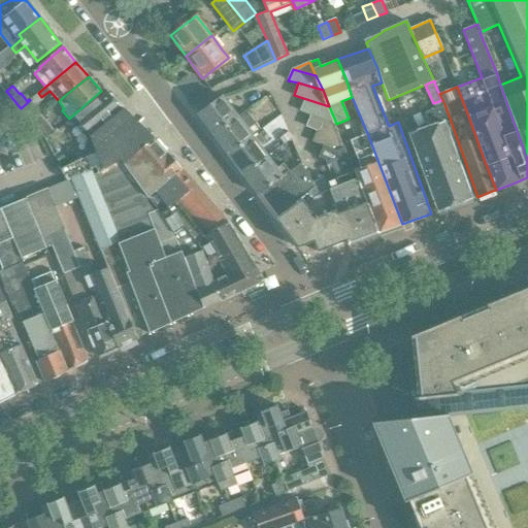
[(107,91),(77,121),(94,145),(95,146),(95,147),(133,117),(107,91)]
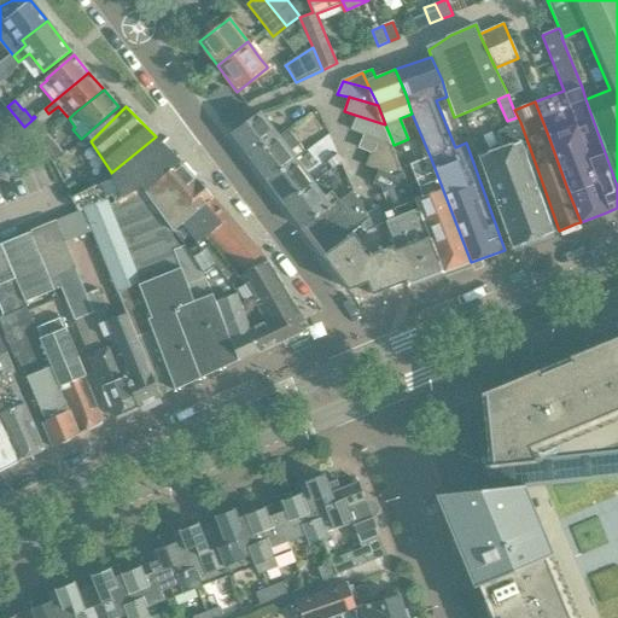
[(279,135),(261,112),(232,134),(249,157),(279,135)]
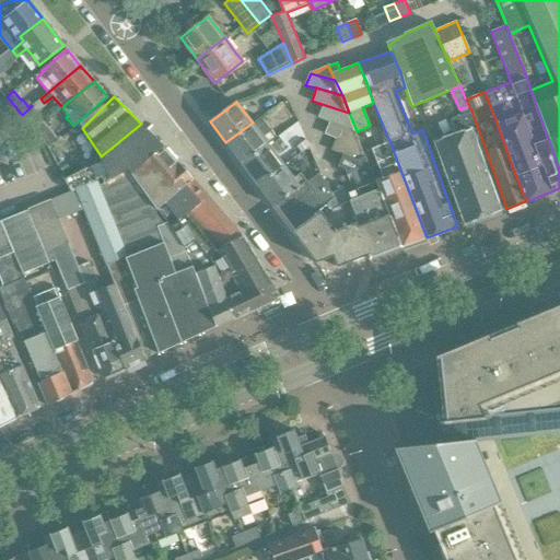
[(349,113),(322,104),(318,117),(328,120),(356,128),(349,113)]
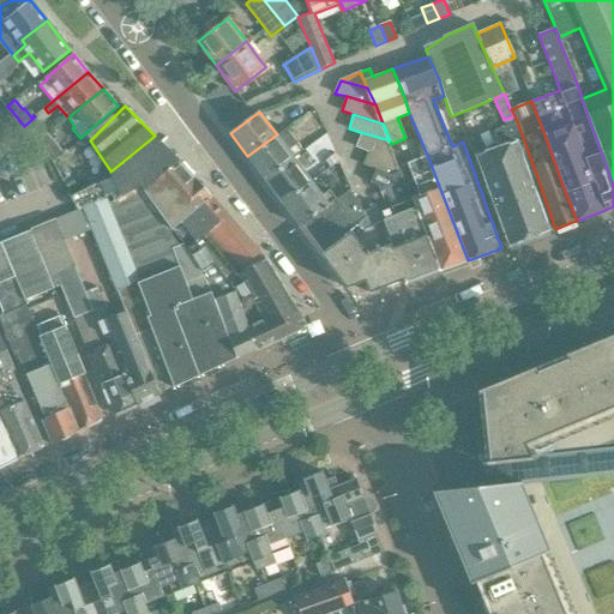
[(38,143),(48,134),(49,133),(42,125),(35,116),(24,126),(38,143)]
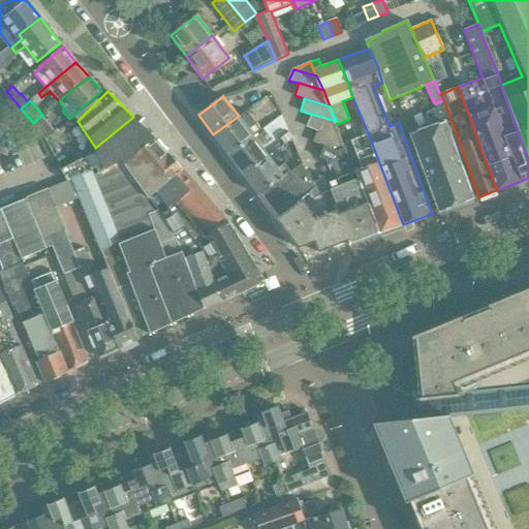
[(431,124),(410,132),(439,212),(473,199),(458,155),(463,153),(445,104),(427,112),(431,124)]
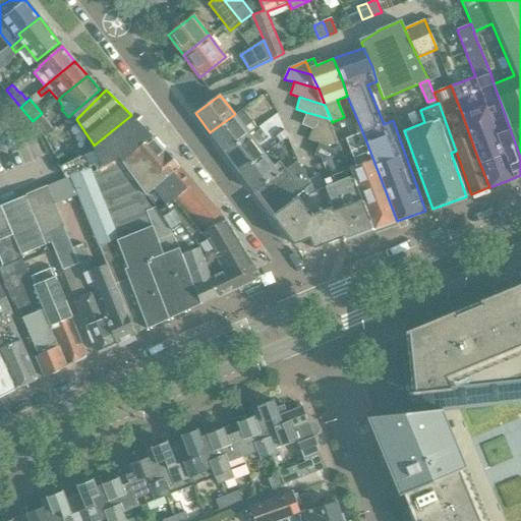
[(256,128),(242,109),(235,115),(235,114),(210,132),(225,153),(249,133),(256,128)]
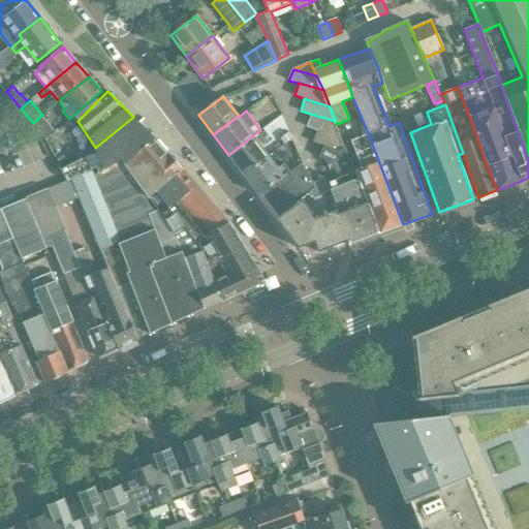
[(310,114),(306,126),(316,129),(338,135),(334,125),(337,124),(336,121),(310,114)]
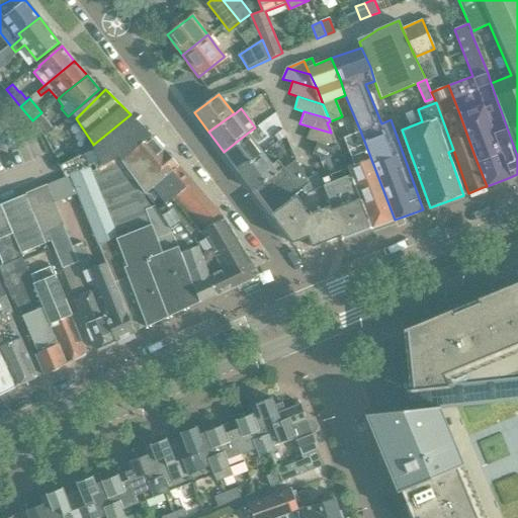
[(54,128),(40,113),(32,120),(39,130),(46,137),(54,128)]
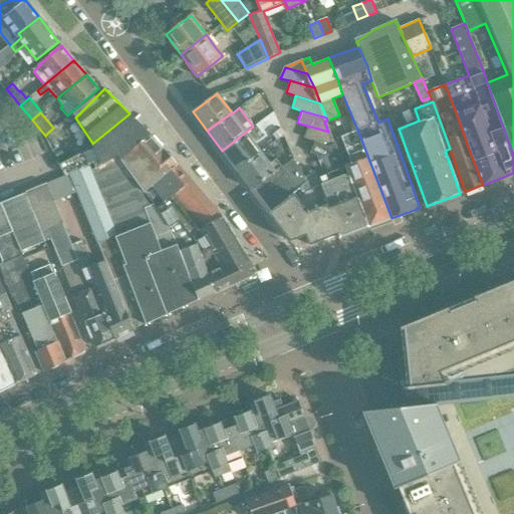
[(92,144),(94,148),(85,152),(60,165),(65,175),(77,169),(98,161),(100,165),(115,155),(121,161),(145,192),(177,164),(165,150),(164,151),(150,134),(130,113),(92,144)]
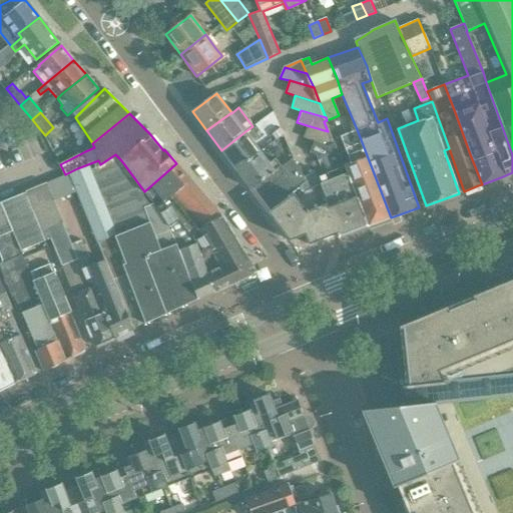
[(307,125),(304,136),(313,139),(328,143),(333,142),(328,131),(307,125)]
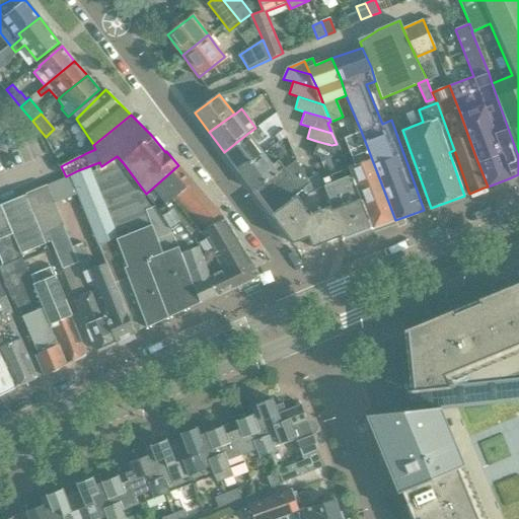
[(282,131),(275,136),(279,142),(285,138),(287,136),(283,130),(282,131)]
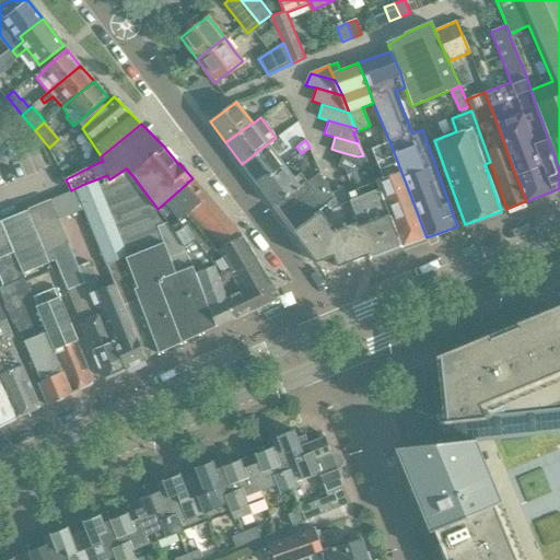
[(376,181),(380,188),(403,246),(415,242),(427,237),(389,141),(371,149),(383,178),(376,181)]
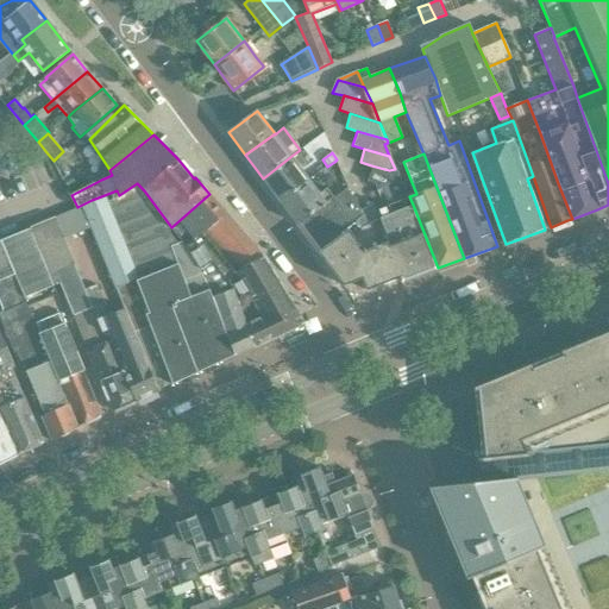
[(263,179),(280,200),(308,180),(292,156),(263,179)]
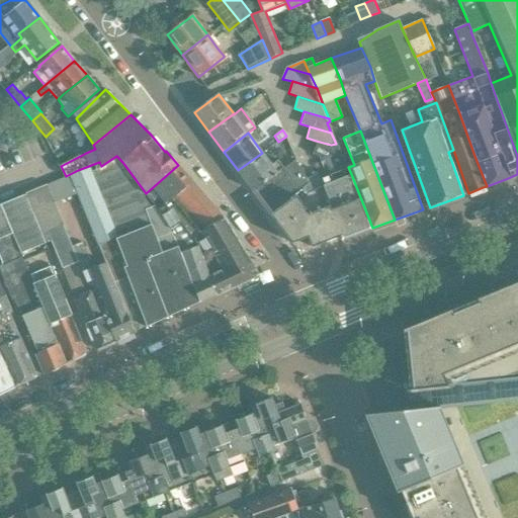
[(331,145),(316,141),(312,153),(324,158),(328,166),(342,160),(336,144),(331,145)]
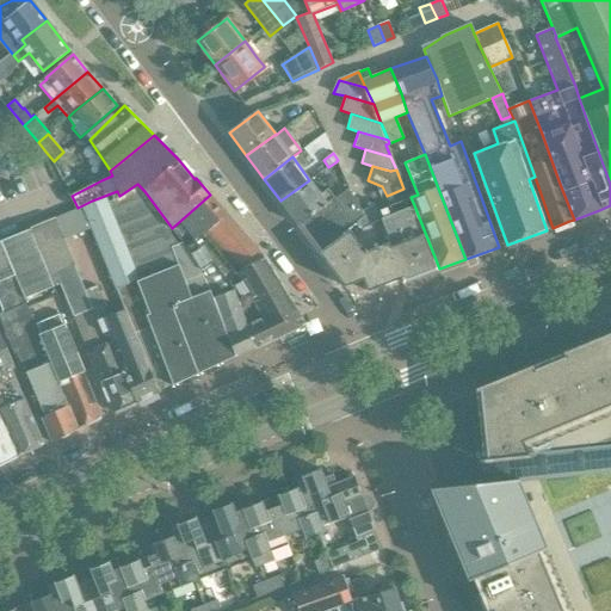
[(109,168),(98,174),(102,180),(112,176),(110,171),(110,170),(109,168)]
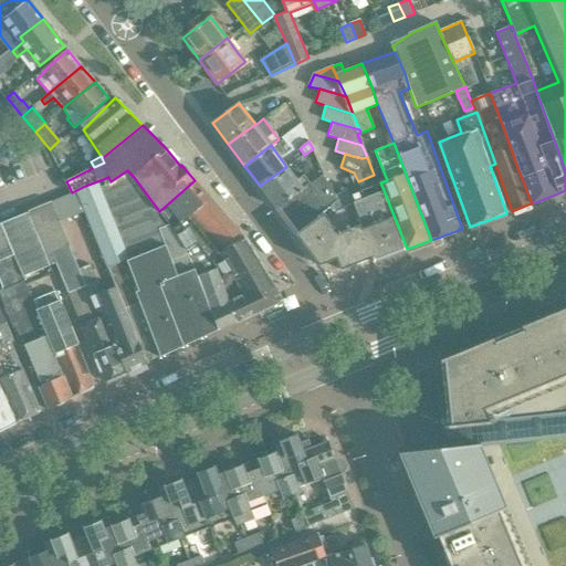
[(65,165),(60,169),(63,175),(69,170),(65,165)]
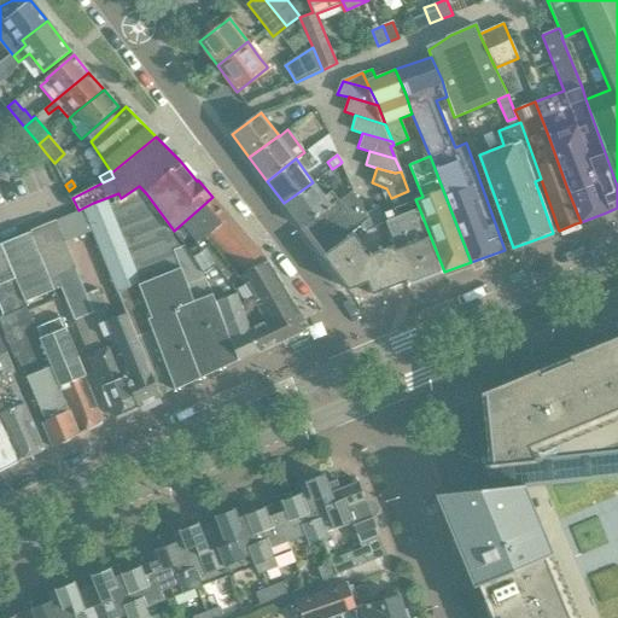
[(332,190),(324,196),(313,182),(284,203),(322,256),(369,221),(366,214),(361,203),(353,192),(339,200),(332,190)]
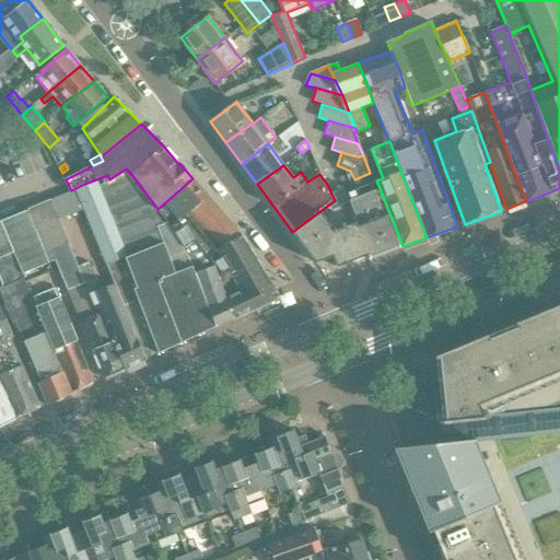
[(132,175),(126,168),(109,179),(107,175),(84,184),(71,190),(74,189),(77,189),(95,181),(127,257),(163,242),(132,175)]
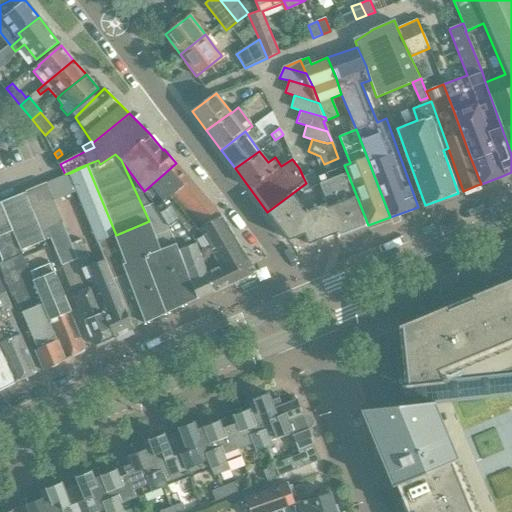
[(338,158),(324,164),(330,179),(347,172),(344,165),(341,167),(338,158)]
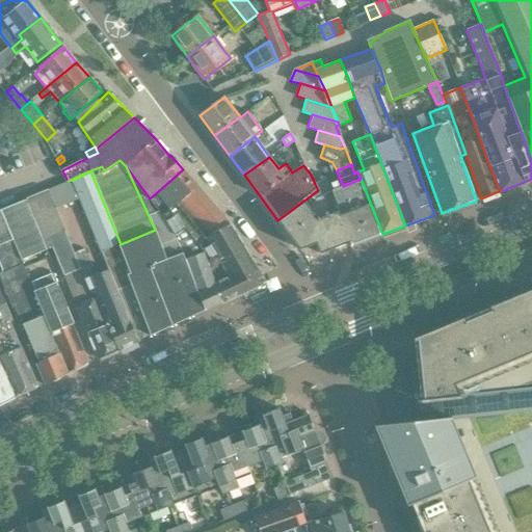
[(155,230),(121,244),(90,171),(73,180),(80,198),(109,269),(108,269),(116,291),(131,285),(151,336),(206,310),(184,253),(171,232),(160,214),(150,198),(126,166),(155,230)]
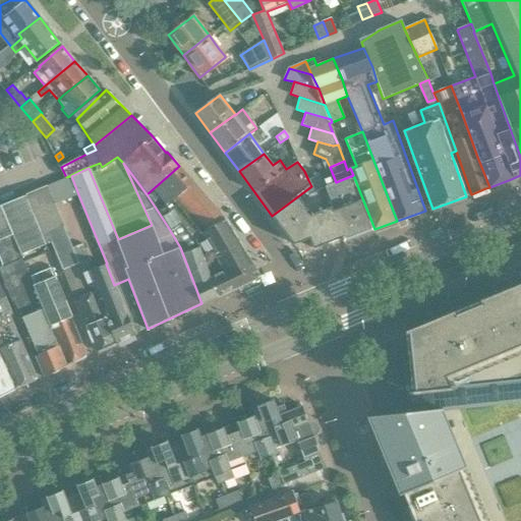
[(168,204),(175,199),(194,183),(179,166),(147,194),(157,210),(168,204)]
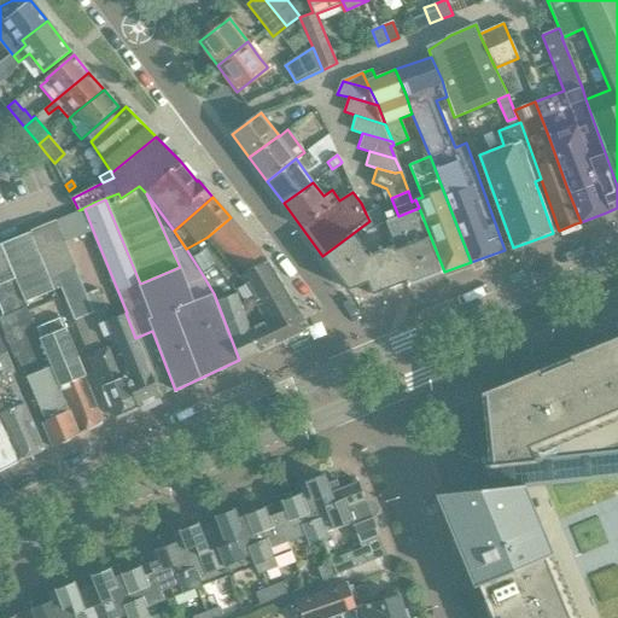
[(384,222),(379,208),(366,214),(369,221),(372,227),(375,246),(363,274),(372,295),(379,292),(406,281),(384,222)]
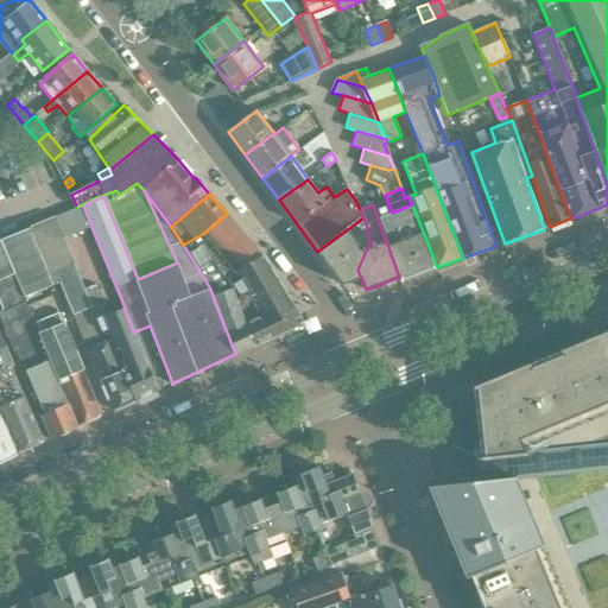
[(378,219),(399,277),(400,280),(412,277),(437,267),(412,204),(392,213),(378,219)]
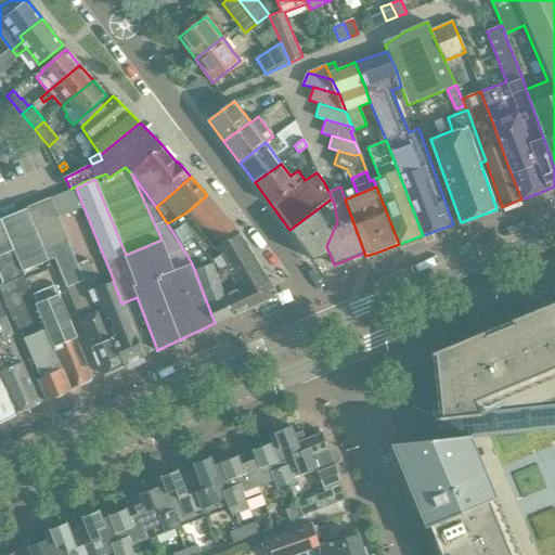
[(76,188),(74,188),(71,189),(61,193),(51,197),(60,217),(84,207),(76,188)]
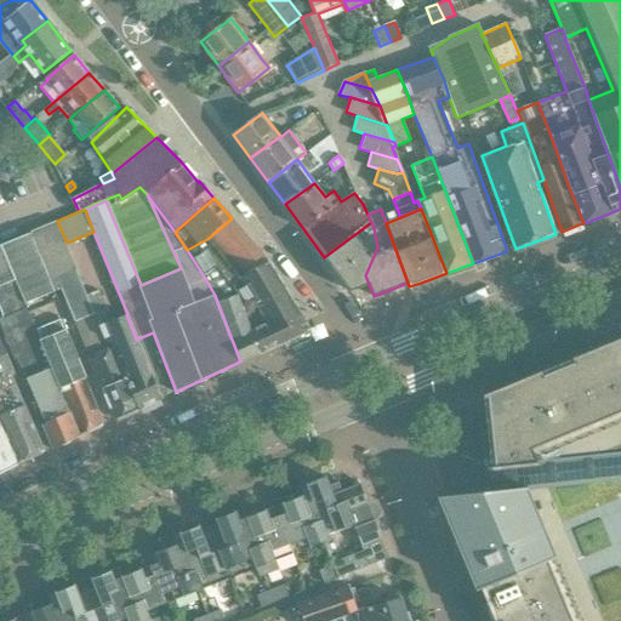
[(311,329),(278,275),(268,261),(232,218),(209,238),(200,243),(214,262),(238,294),(252,329),(262,324),(262,322),(263,320),(266,319),(283,342),(308,330),(311,329)]
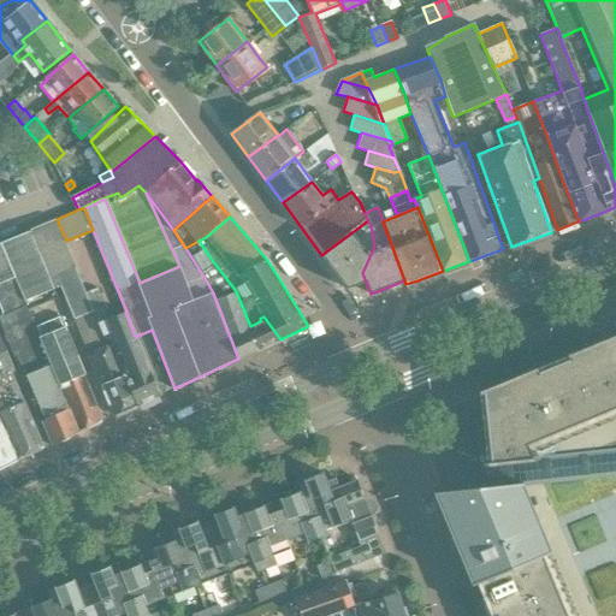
[(57,219),(30,230),(30,231),(54,289),(60,286),(71,313),(93,304),(87,292),(86,294),(64,242),(66,241),(57,219)]
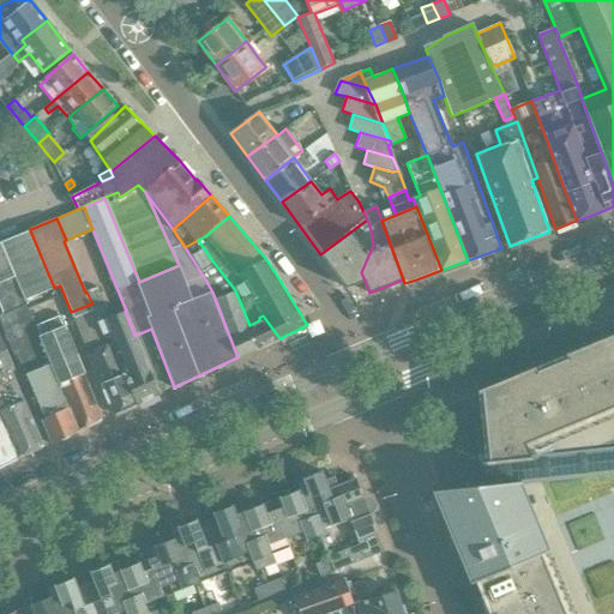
[(361,272),(373,245),(369,226),(367,220),(320,254),(345,288),(365,281),(361,272)]
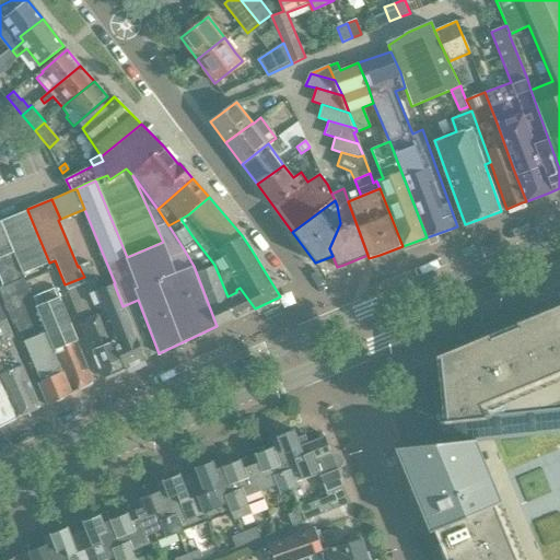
[(1,221),(24,273),(49,263),(27,210),(1,221)]
